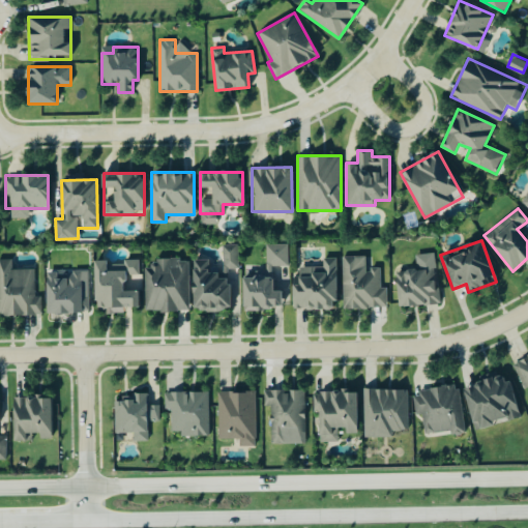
[(267,266),(289,265),(289,241),(266,242),(267,266)]
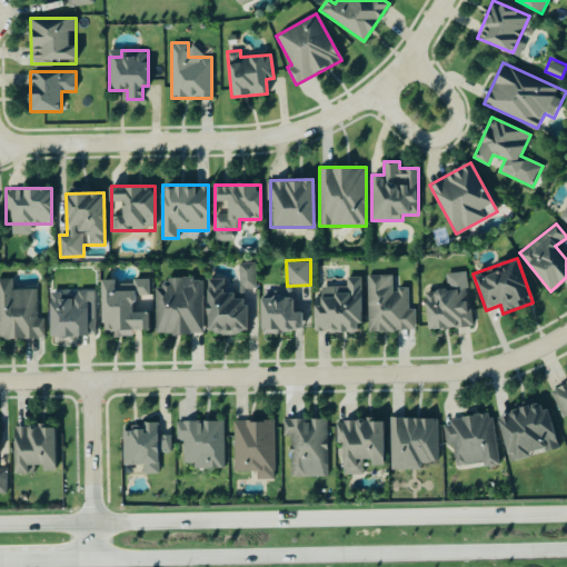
[(254,262),(240,262),(240,286),(254,286),(254,262)]
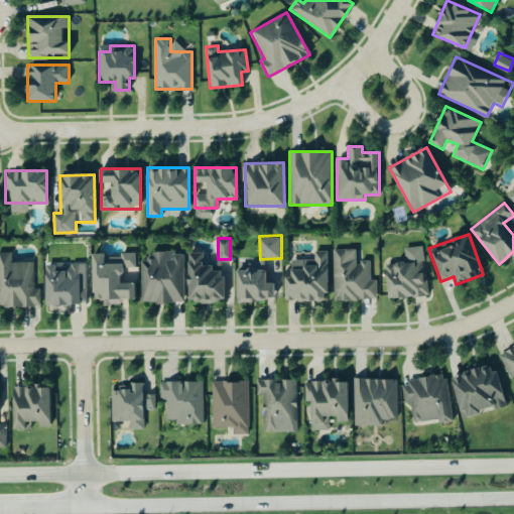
[(376,279),(370,279),(370,259),(348,259),(348,249),(334,249),(333,298),(376,299),(376,279)]
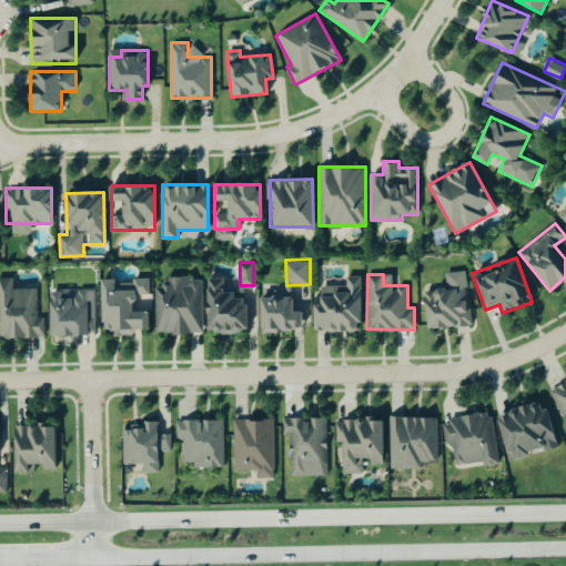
[(202,332),(202,276),(155,276),(155,333),(202,332)]
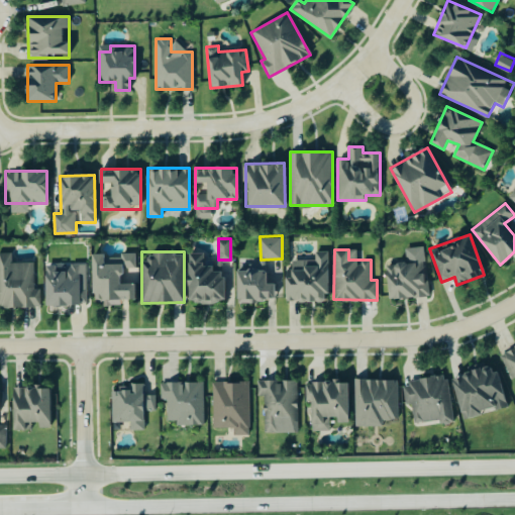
[(328,251),(314,251),(314,263),(288,263),(287,300),(328,301),(328,251)]
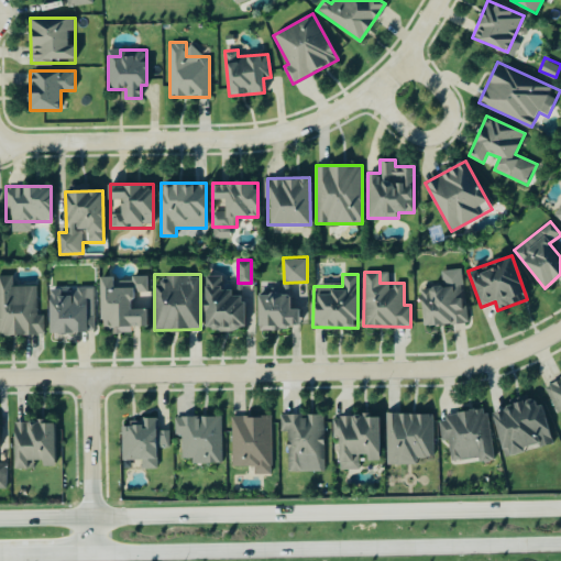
[(0,275),(0,334),(44,334),(43,314),(36,314),(36,286),(12,286),(12,275),(0,275)]
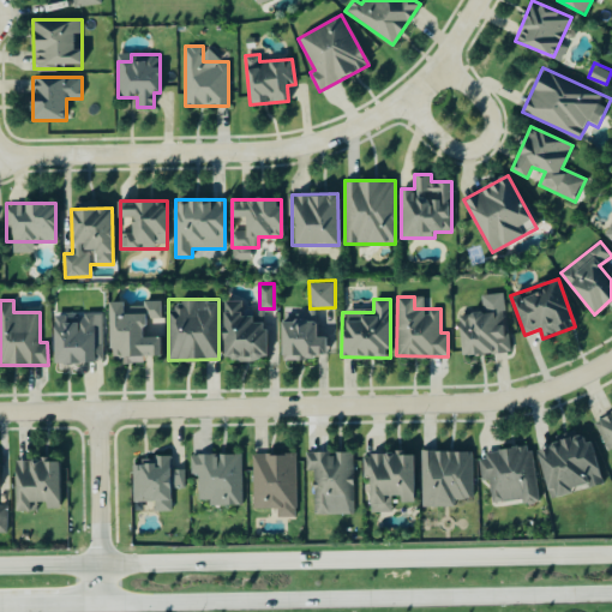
[(109,304),(111,361),(143,360),(143,357),(161,357),(161,336),(147,336),(145,321),(161,319),(161,300),(135,301),(135,303),(109,304)]
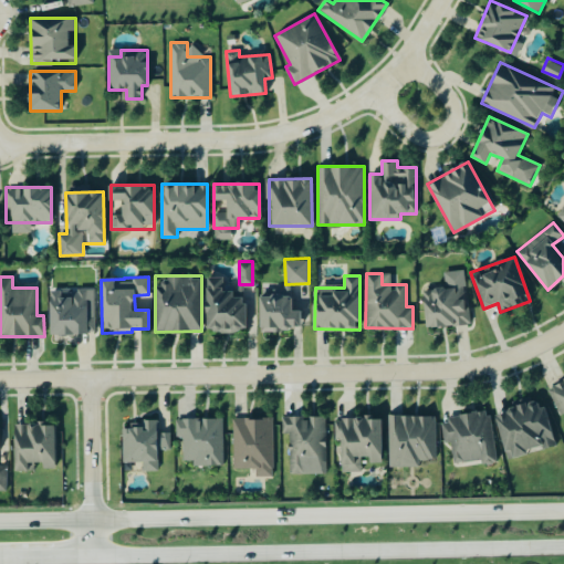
[(222,277),(207,277),(207,331),(246,330),(244,295),(233,295),(233,290),(222,291),(222,277)]
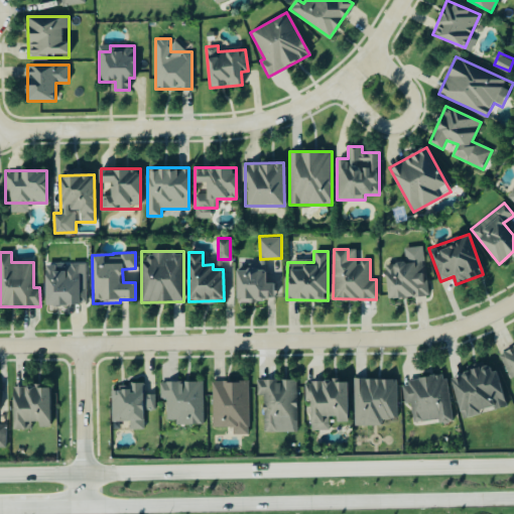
[(427,295),(423,259),(385,262),(388,299),(427,295)]
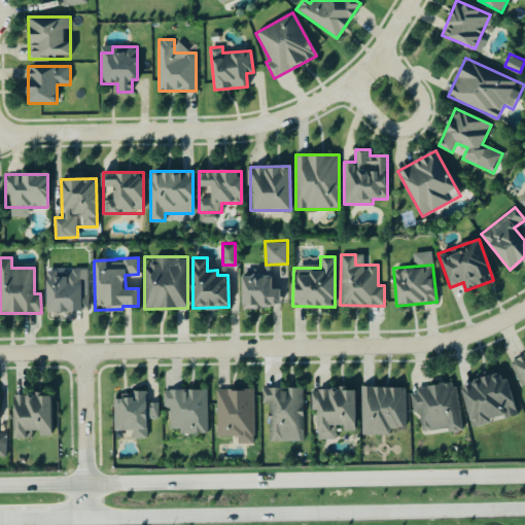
[(47,268),(47,310),(90,310),(90,268),(47,268)]
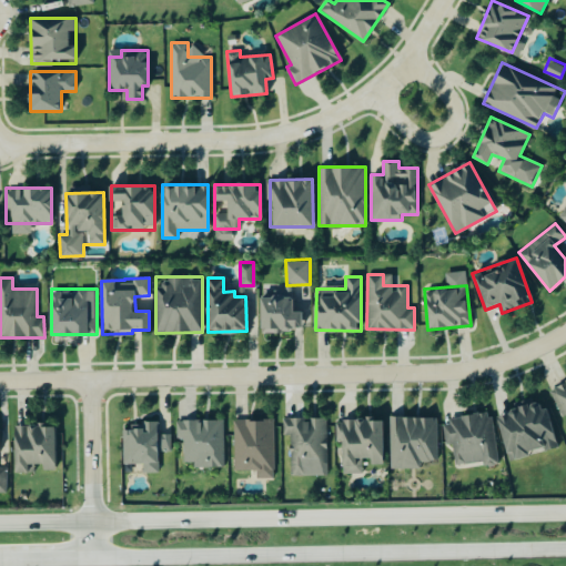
[(294,310),(294,296),(261,296),(261,331),(302,331),(302,310),(294,310)]
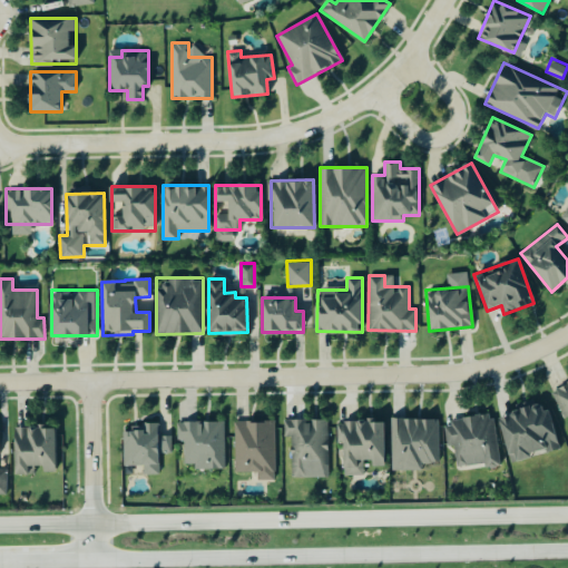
[(567,382),(552,390),(567,420),(567,382)]
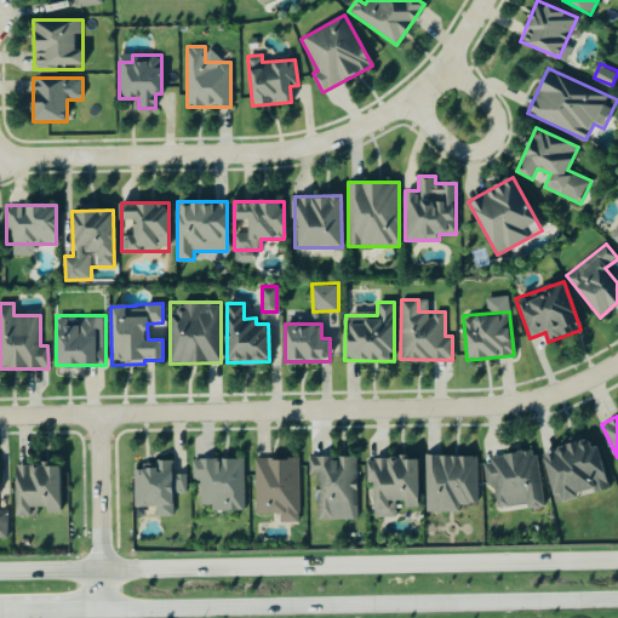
[(543,450),(554,501),(607,490),(596,439),(543,450)]
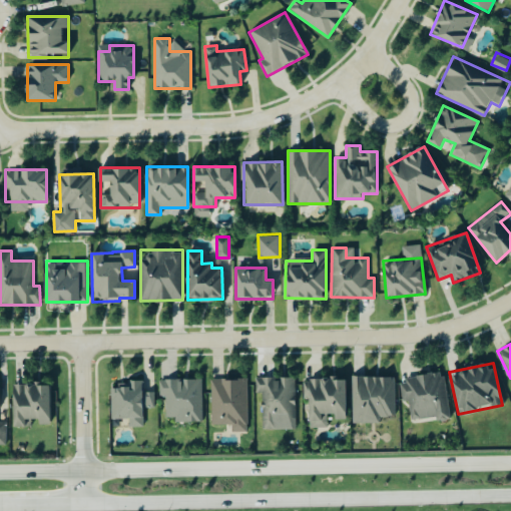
[(443,372),(400,378),(403,401),(408,400),(411,422),(449,417),(443,372)]
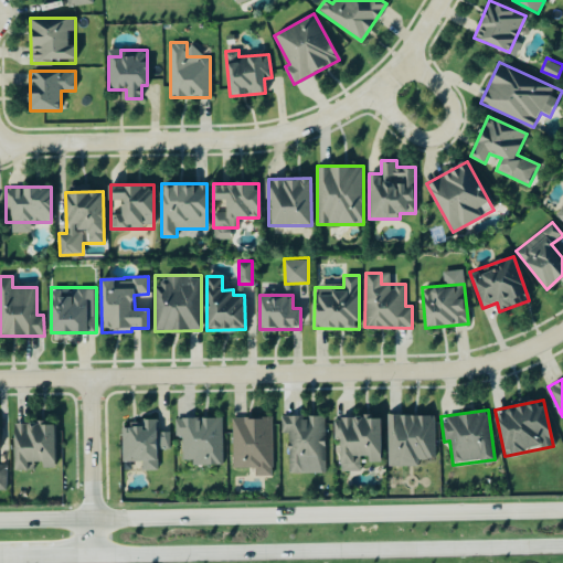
[(436,461),(435,413),(389,413),(390,463),(436,461)]
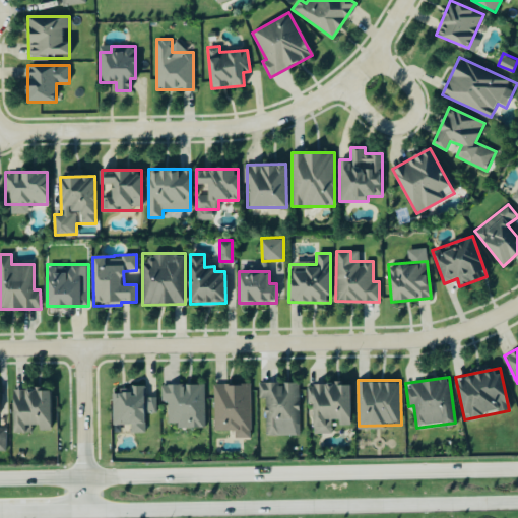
[(205,382),(162,383),(162,400),(168,400),(168,421),(178,421),(178,427),(206,426),(205,382)]
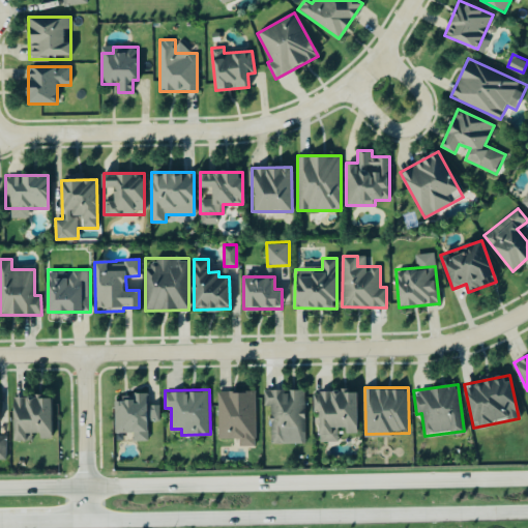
[(304,389),(265,389),(265,407),(270,407),(270,442),(285,442),(285,437),(304,437),(304,389)]
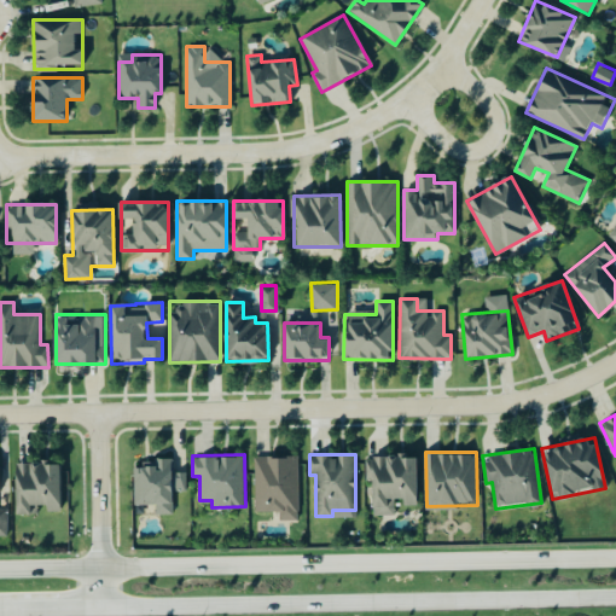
[(297,511),(297,455),(254,455),(254,511),(297,511)]
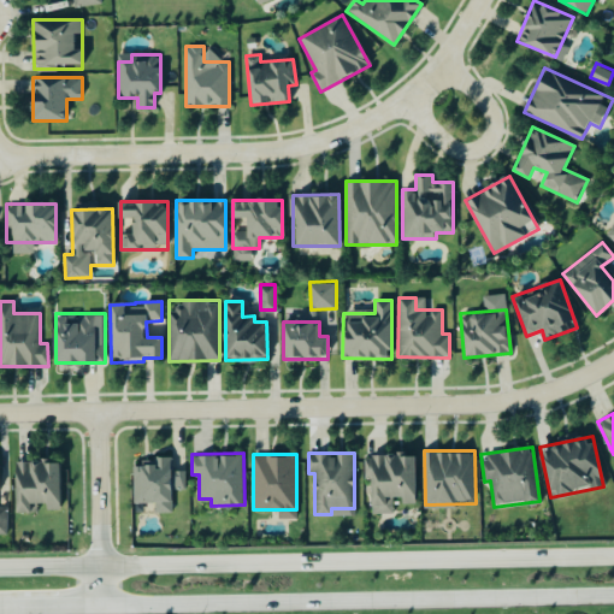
[(415,455),(370,455),(370,505),(415,505),(415,455)]
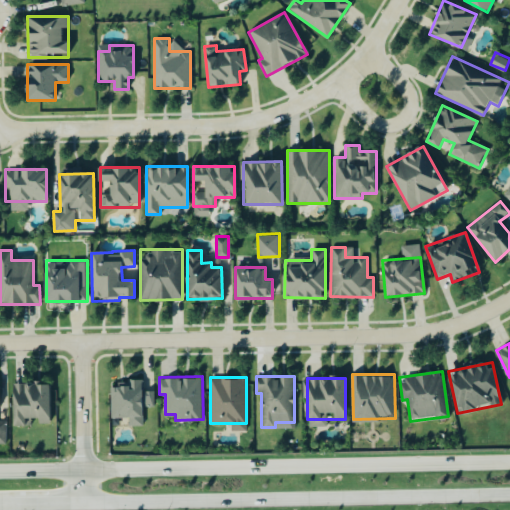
[(143,424),(143,405),(154,405),(154,388),(142,388),(142,379),(118,379),(118,385),(111,385),(111,416),(129,416),(129,424),(143,424)]
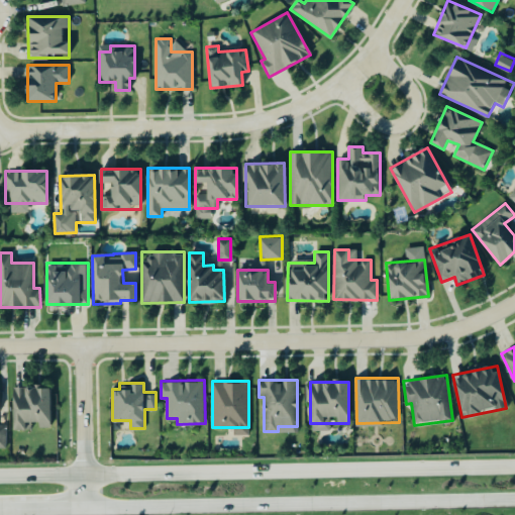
[(50,388),(13,388),(13,428),(50,428),(50,388)]
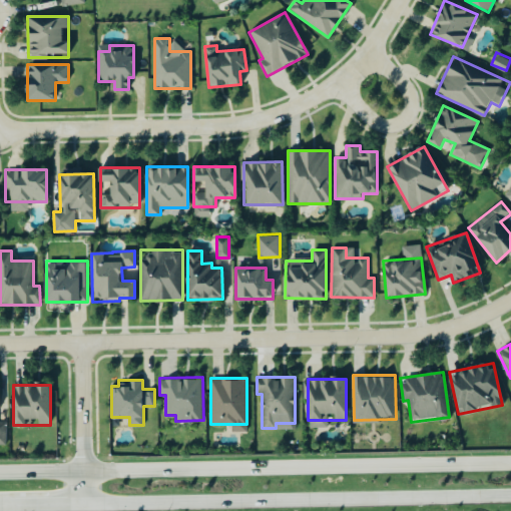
[(0,443),(8,443),(7,421),(0,420),(0,443)]
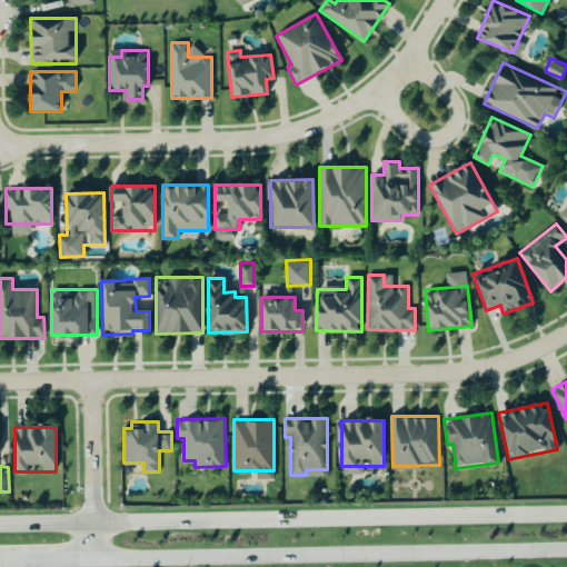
All buildings are outlined.
